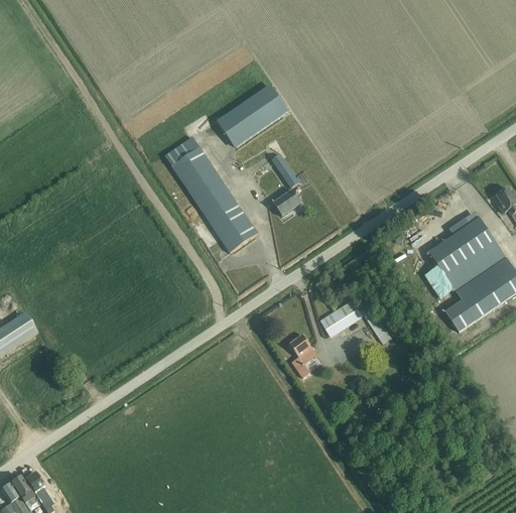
[(271,85),(218,121),(236,148),(289,111),(271,85)]
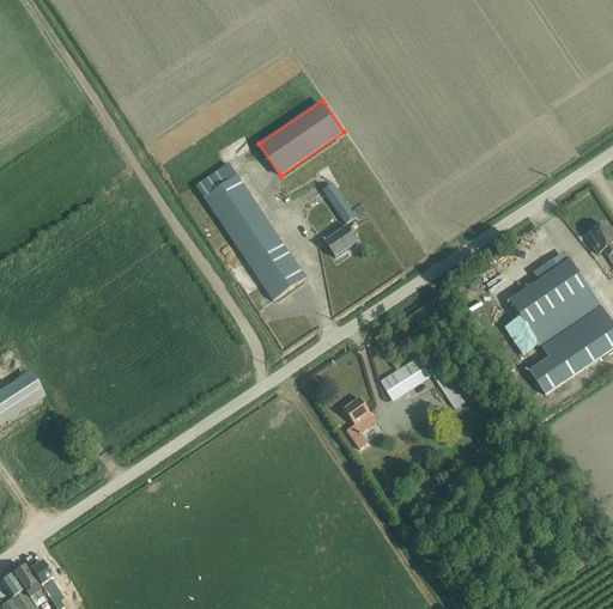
[(229,163),(196,184),(273,299),(307,276),(229,163)]
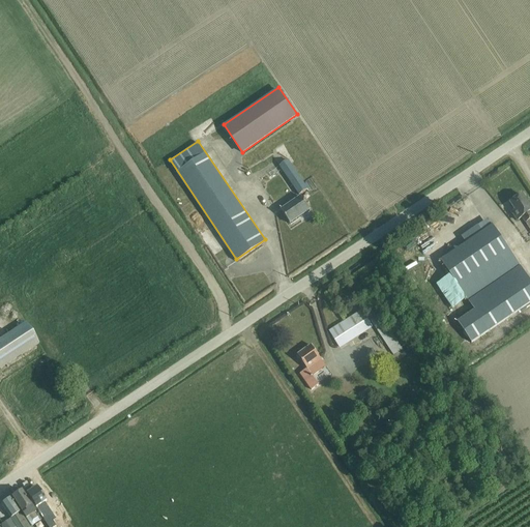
[(288,158),(280,164),(299,194),(311,186),(306,180),(305,182),(288,158)]
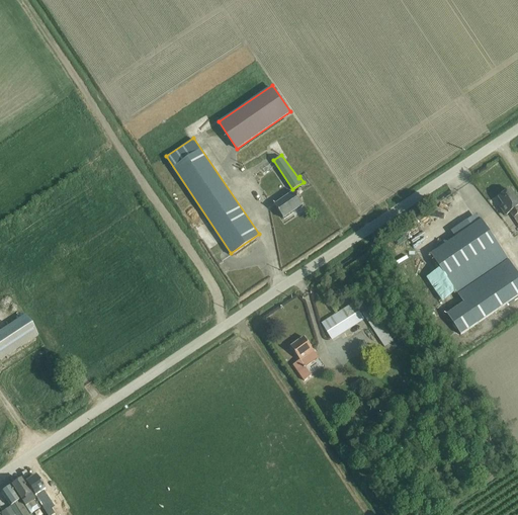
[(504,193),(499,196),(504,203),(501,205),(506,215),(510,211),(513,217),(514,217),(517,222),(517,199),(511,189),(510,189),(509,188),(503,191),(504,193)]
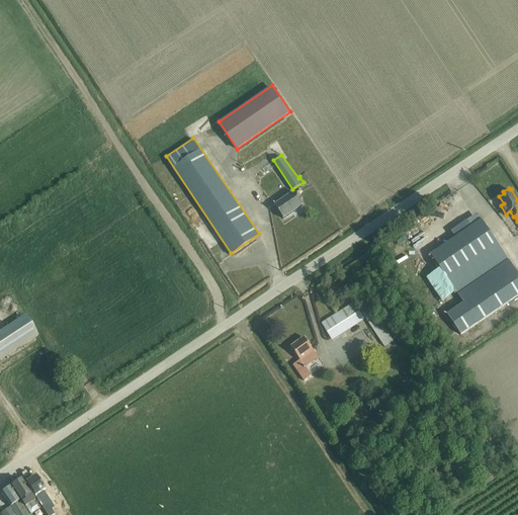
[(293,190),(274,203),(284,217),(304,203),(293,190)]
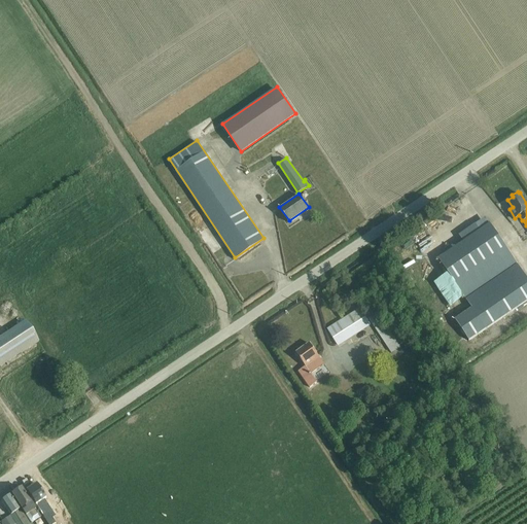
[(450,250),(438,257),(472,307),(455,318),(469,339),(526,299),(526,275),(490,222),(450,250)]
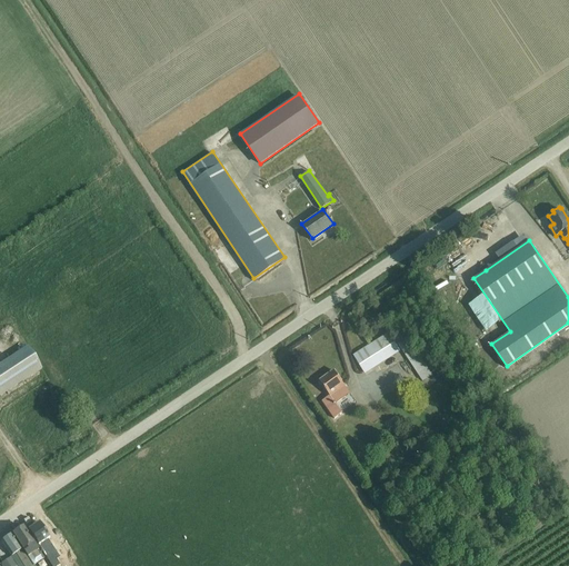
[(388,331),(353,353),(365,369),(399,347),(388,331)]
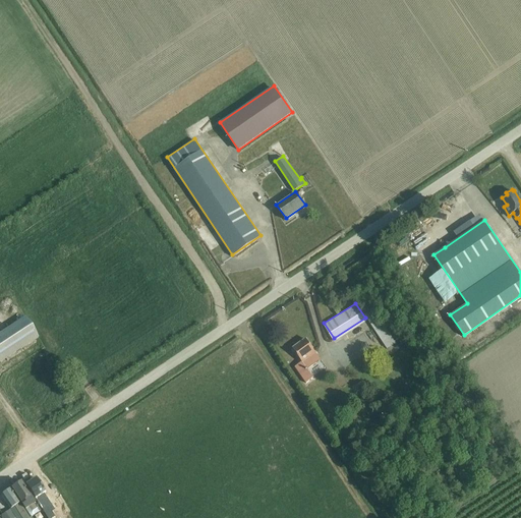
[(371,305),(363,310),(387,346),(396,341),(371,305)]
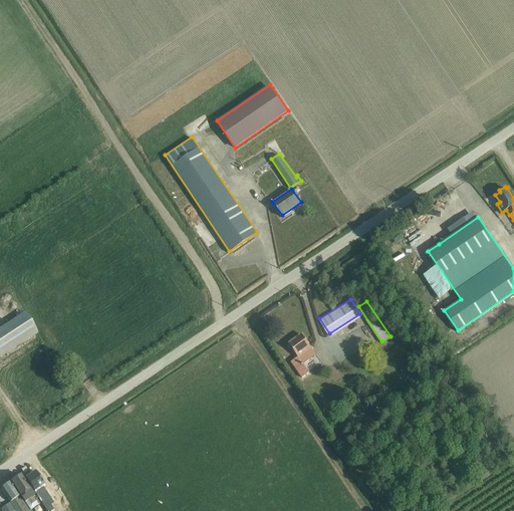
[(25,310),(0,326),(0,355),(38,331),(25,310)]
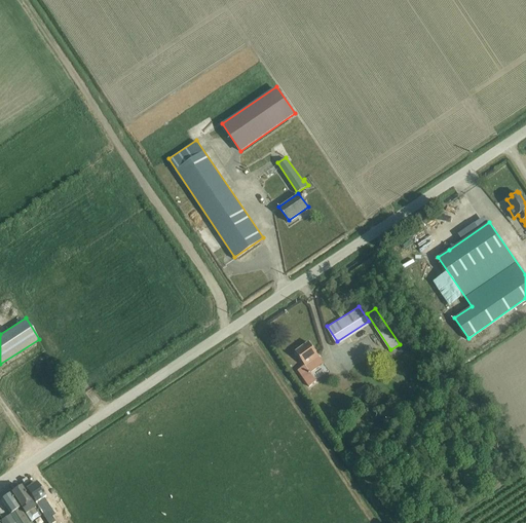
[(309,341),(296,350),(305,364),(298,369),(309,384),(316,379),(310,371),(324,362),(309,341)]
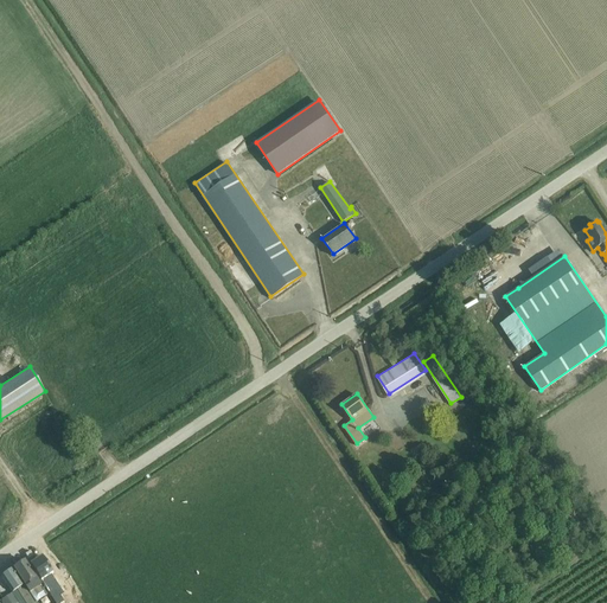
[(458,399),(449,405),(454,411),(462,405),(458,399)]
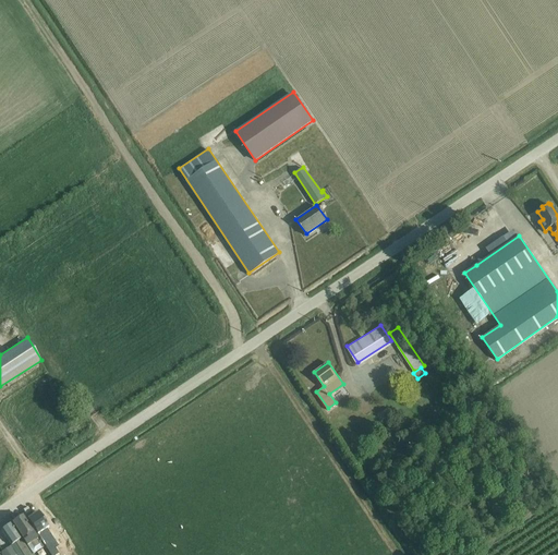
[(38,510),(27,518),(51,554),(53,554),(59,552),(46,532),(44,529),(48,526),(38,510)]
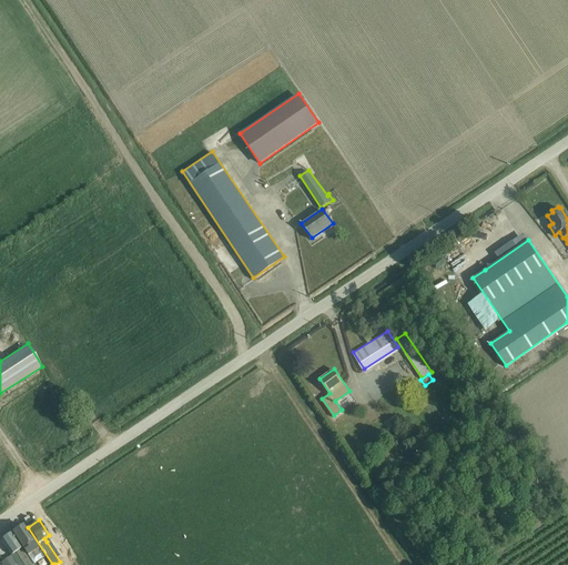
[(22,523),(11,531),(31,558),(34,563),(44,555),(38,547),(39,546),(22,523)]
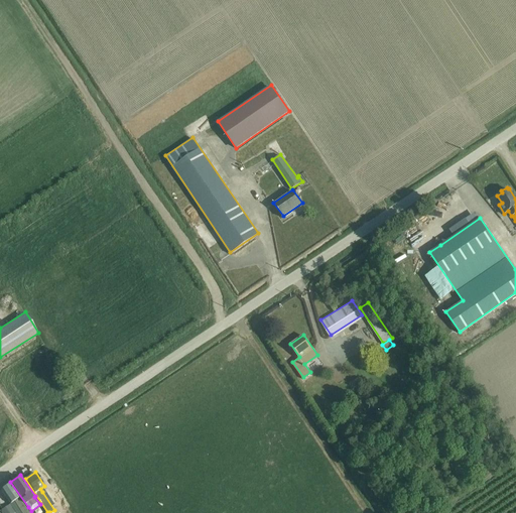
[(9,483),(1,488),(10,502),(16,512),(31,512),(30,511),(29,511),(19,496),(9,483)]
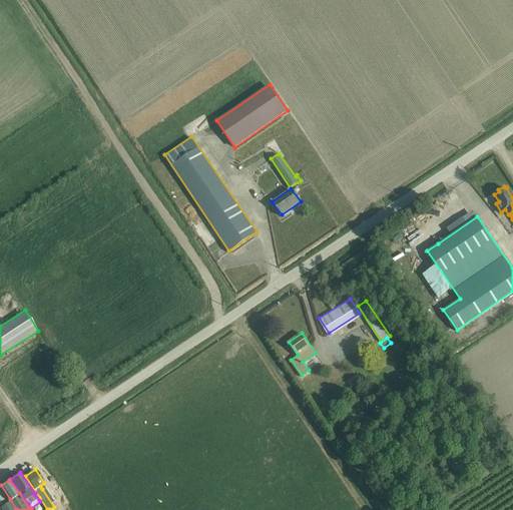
[(3,505),(0,506),(3,509),(16,509),(10,500),(3,505)]
